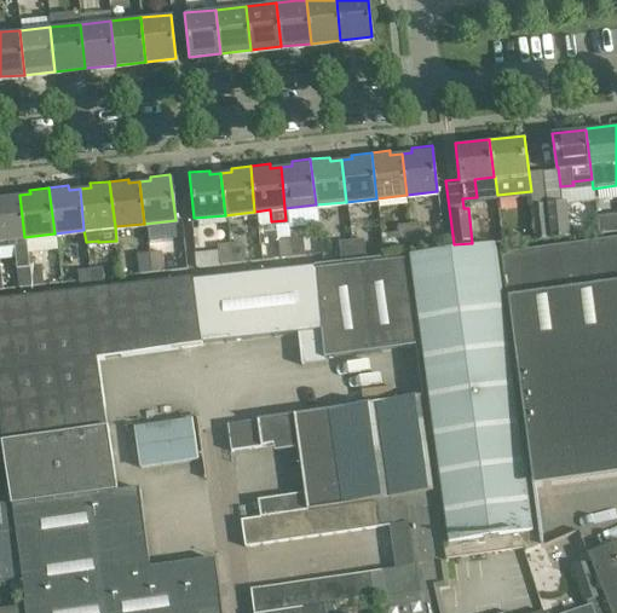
[(29,282),(27,262),(24,237),(19,195),(9,196),(9,192),(0,192),(0,244),(12,243),(16,283),(17,283),(17,282),(21,282),(21,283),(29,282)]
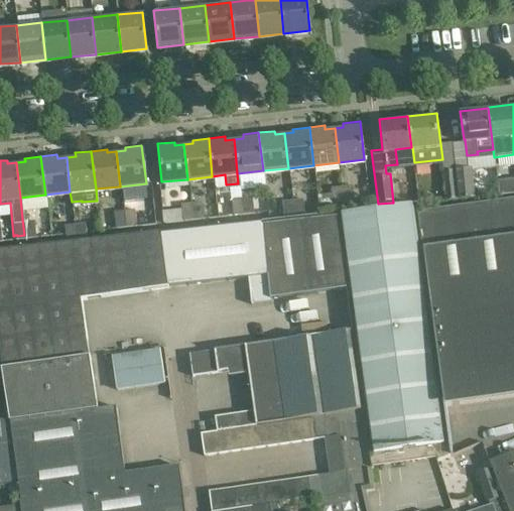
[(472,164),(455,166),(459,196),(475,194),(472,164)]
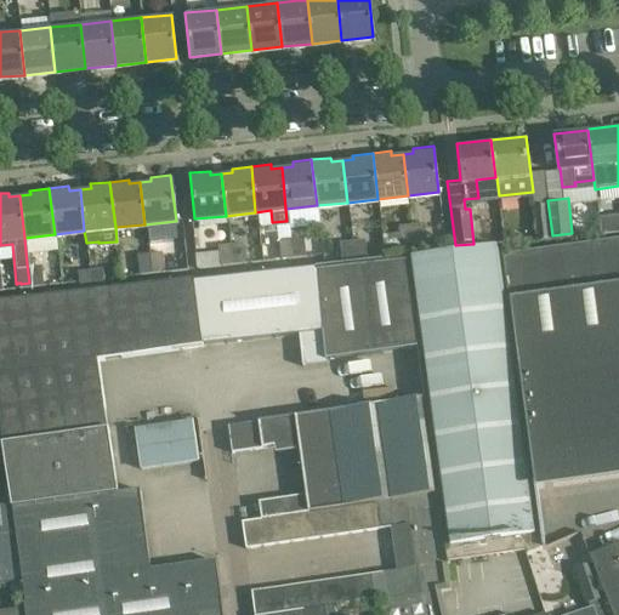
[(537,237),(552,235),(547,200),(533,201),(537,237)]
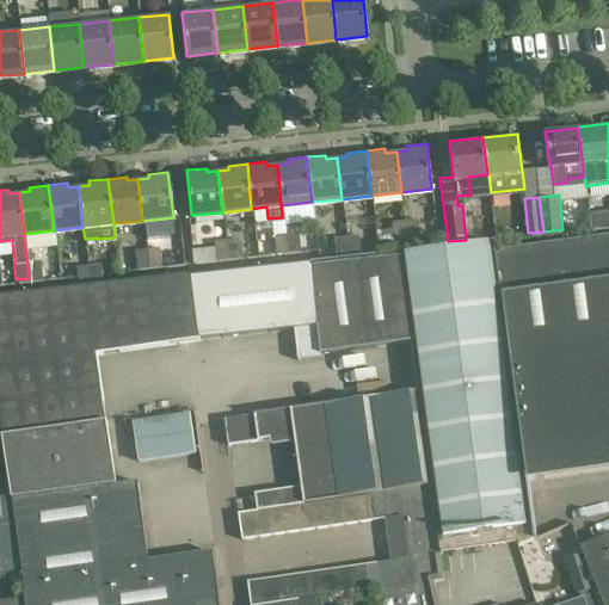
[(608,207),(604,207),(588,209),(590,226),(590,227),(608,224),(608,207)]
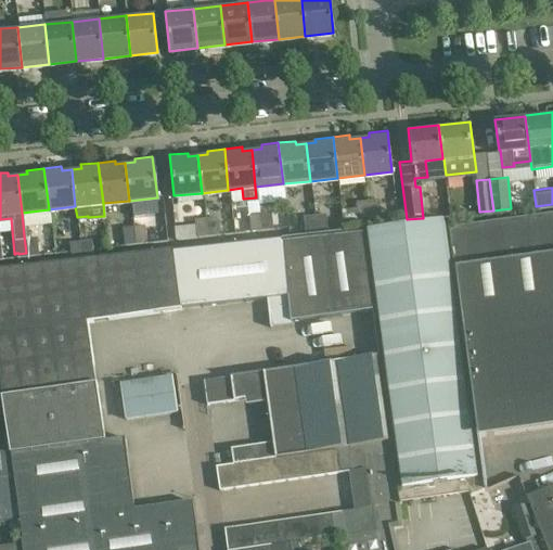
[(378,196),(367,197),(369,215),(380,214),(378,196)]
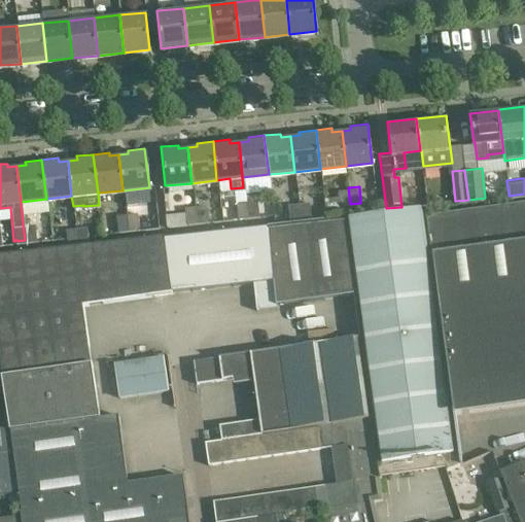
[(340,205),(350,204),(348,187),(338,188),(340,205)]
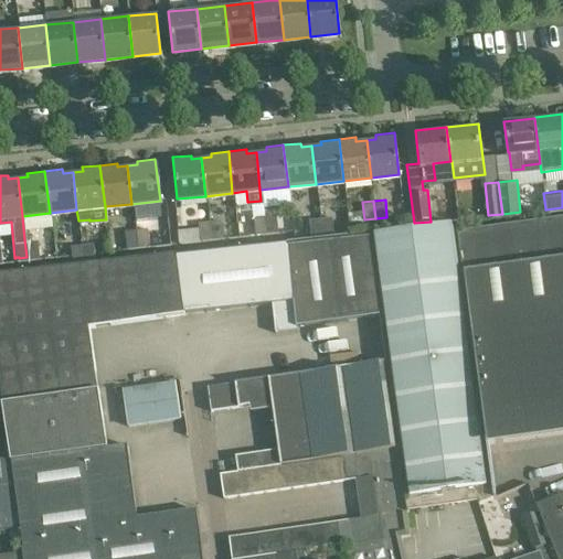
[(262,213),(263,230),(276,228),(274,211),(262,213)]
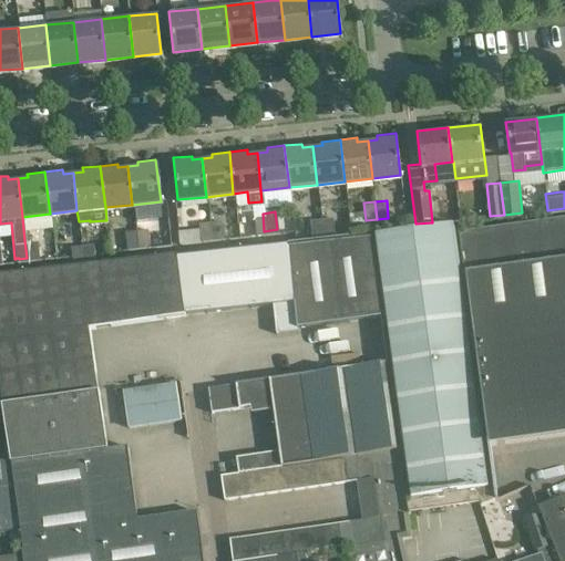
[(264,231),(263,214),(253,215),(254,232),(264,231)]
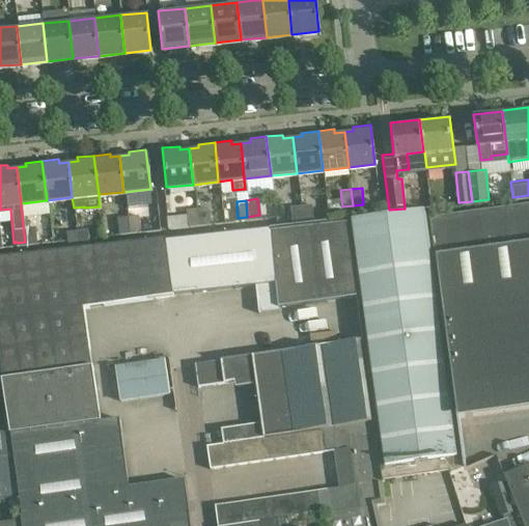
[(528,200),(430,214),(456,410),(528,399),(528,200)]
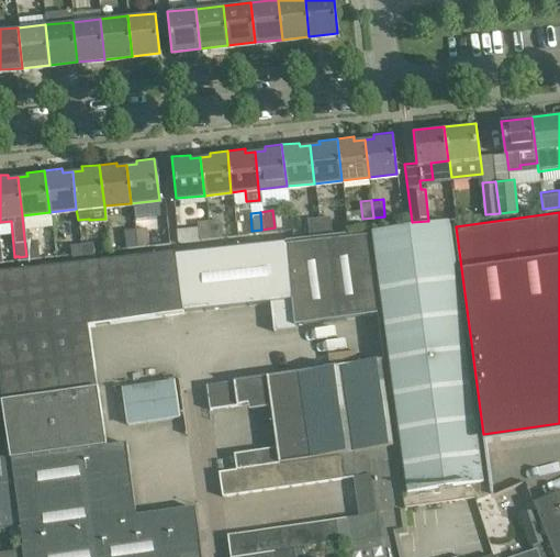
[(317,214),(320,233),(329,232),(328,213),(317,214)]
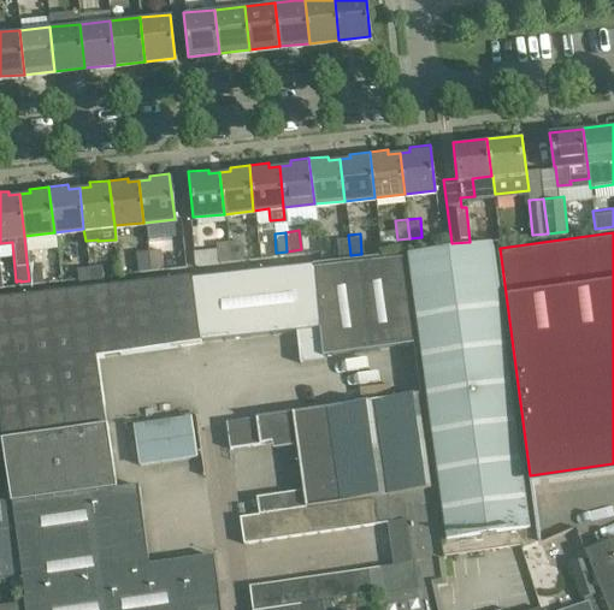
[(350,255),(348,235),(335,236),(337,258),(350,255)]
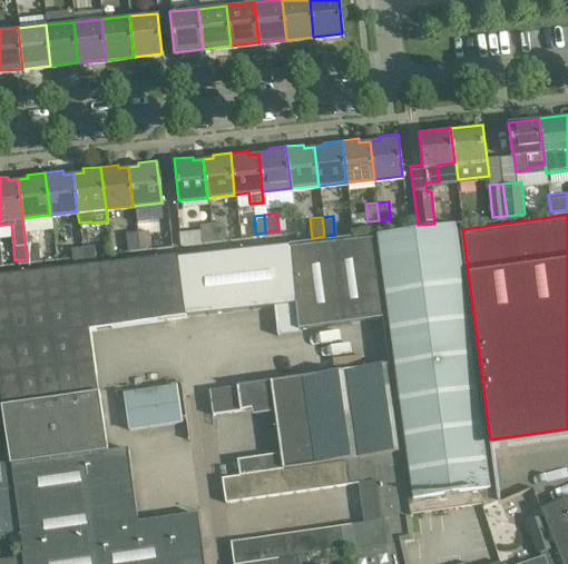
[(221,219),(208,220),(211,238),(223,237),(221,219)]
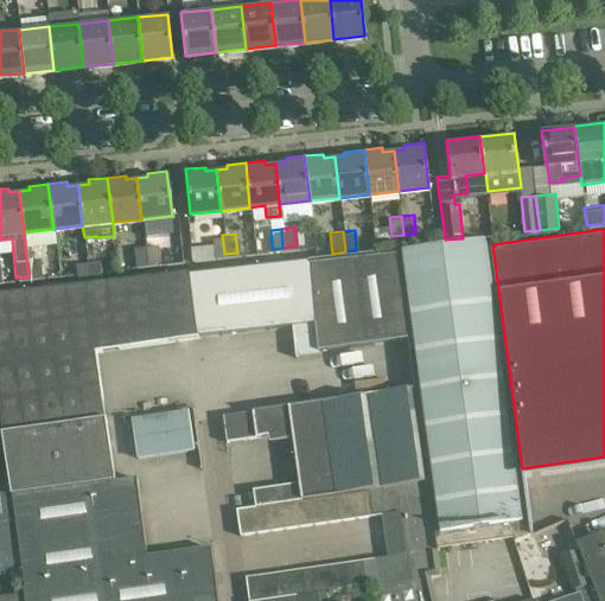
[(224,254),(222,235),(211,236),(214,255),(224,254)]
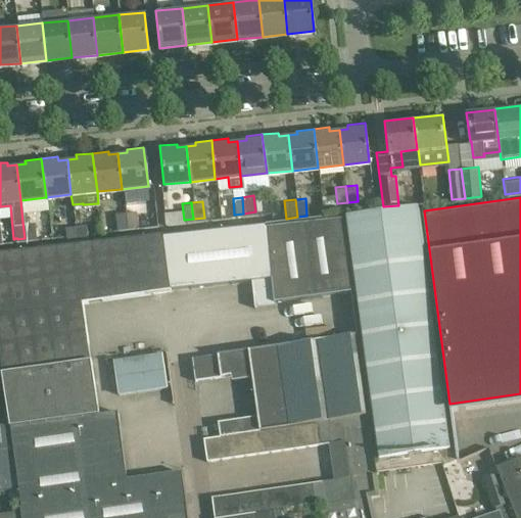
[(161,232),(169,287),(230,281),(233,307),(253,304),(253,307),(255,305),(254,304),(274,302),(273,299),(275,299),(349,291),(356,331),(367,413),(372,453),(373,457),(437,449),(440,465),(456,458),(432,297),(420,203),(339,215),(339,213),(308,217),(306,216),(297,217),(287,219),(286,219),(269,221),(161,232)]
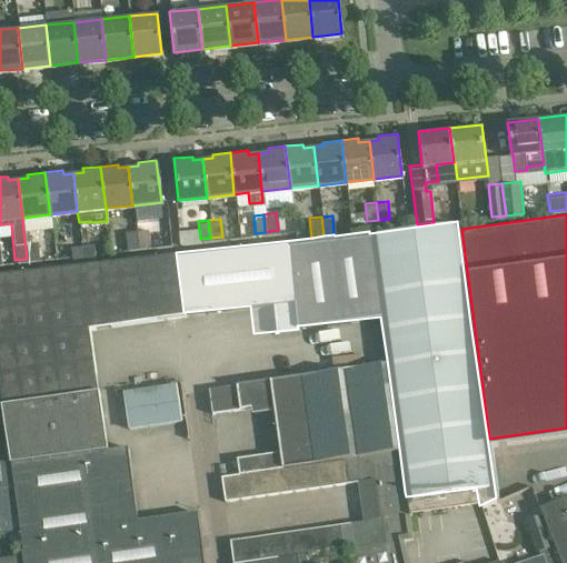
[(135,228),(137,247),(148,245),(146,227),(135,228)]
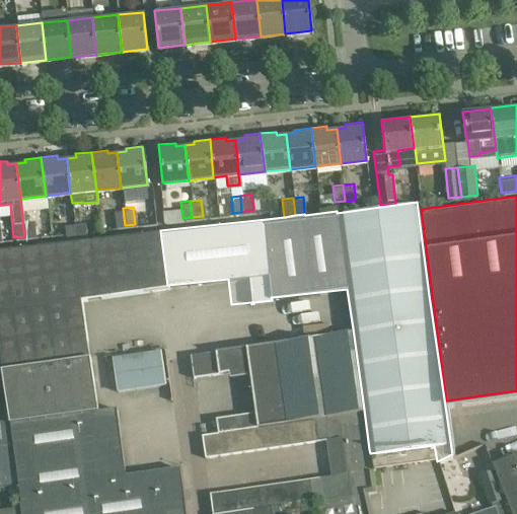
[(115,226),(125,225),(123,208),(113,209),(115,226)]
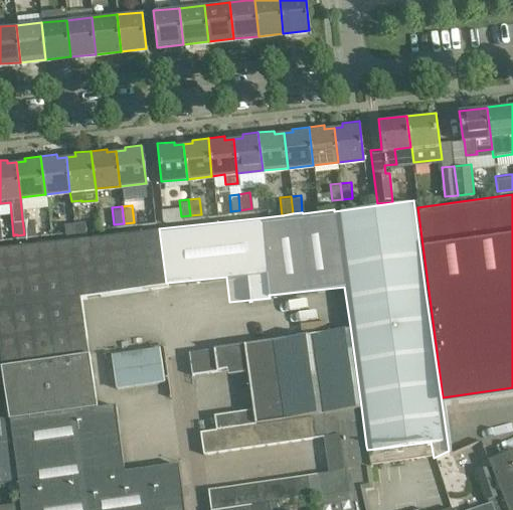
[(22,218),(24,234),(34,233),(32,217),(22,218)]
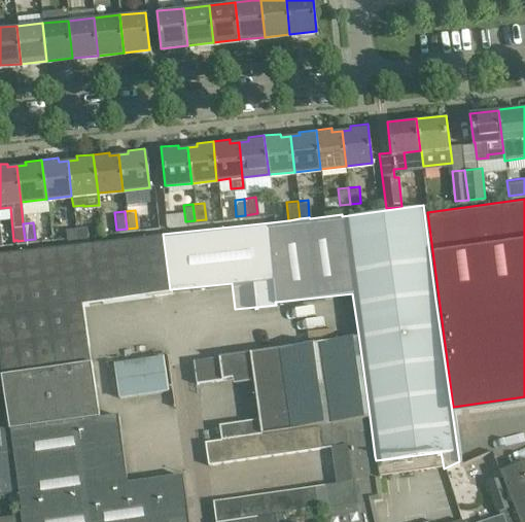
[(75,225),(76,235),(76,242),(88,241),(85,224),(75,225)]
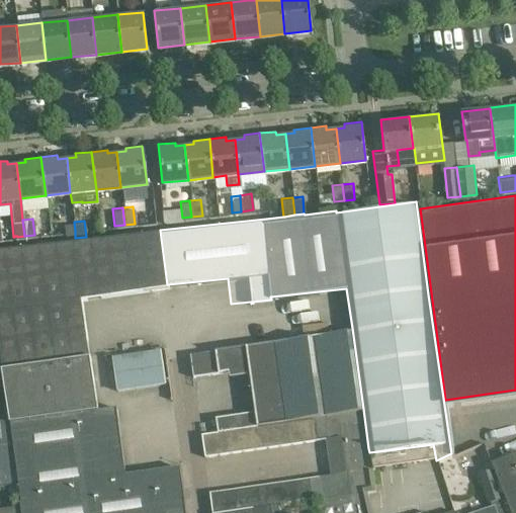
[(75,231),(74,222),(63,223),(64,232),(75,231)]
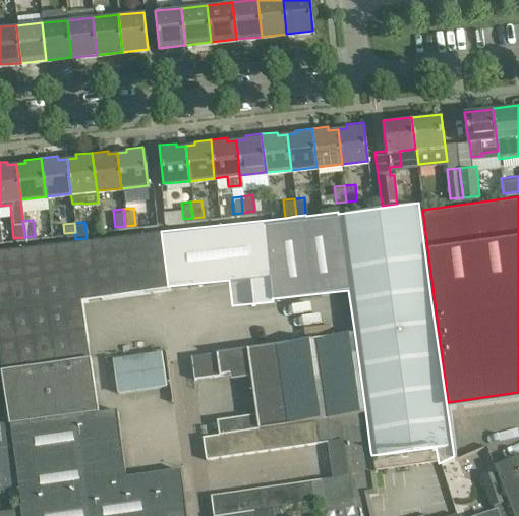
[(0,368),(5,403),(8,422),(9,422),(97,410),(80,299),(168,286),(161,231),(0,248),(0,368)]
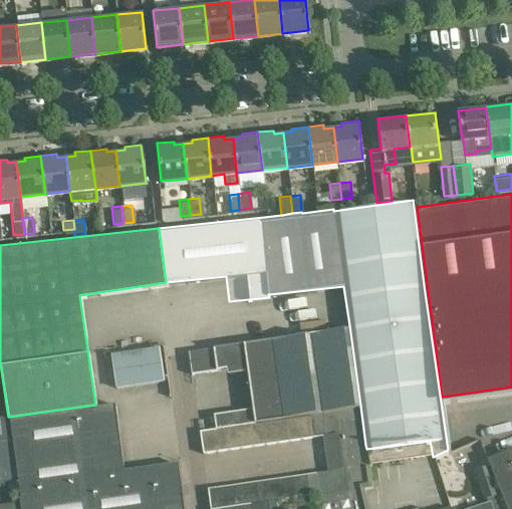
[(358,405),(347,326),(242,341),(247,372),(252,408),(254,421),(358,405)]
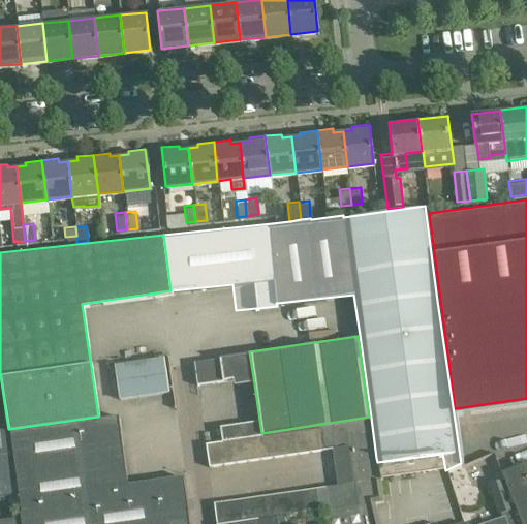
[(233,387),(254,383),(249,351),(218,356),(193,360),(196,381),(221,378),(231,376),(233,387)]
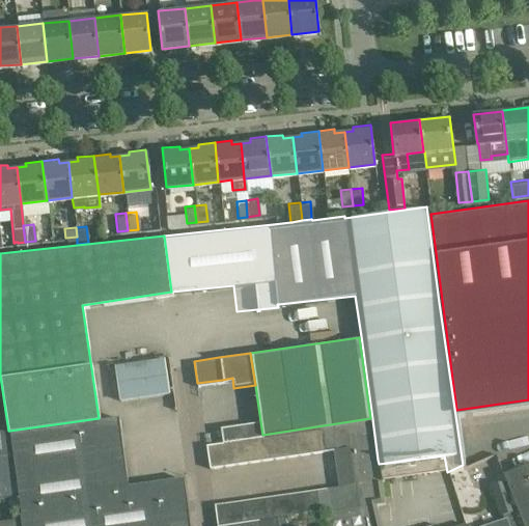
[(163,356),(113,363),(118,398),(168,391),(163,356)]
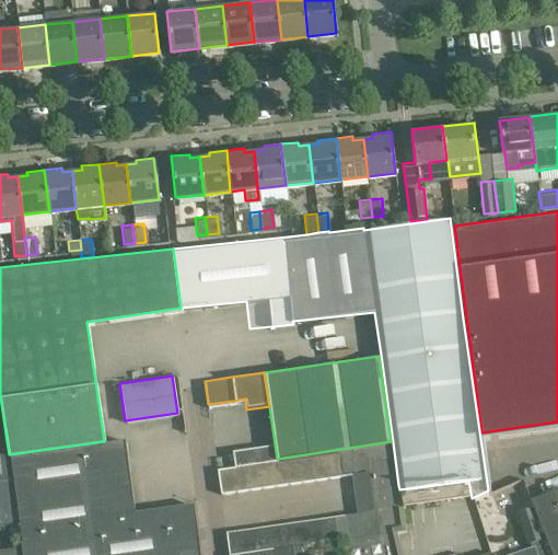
[(6,434),(0,435),(0,477),(12,476),(10,454),(9,454),(6,434)]
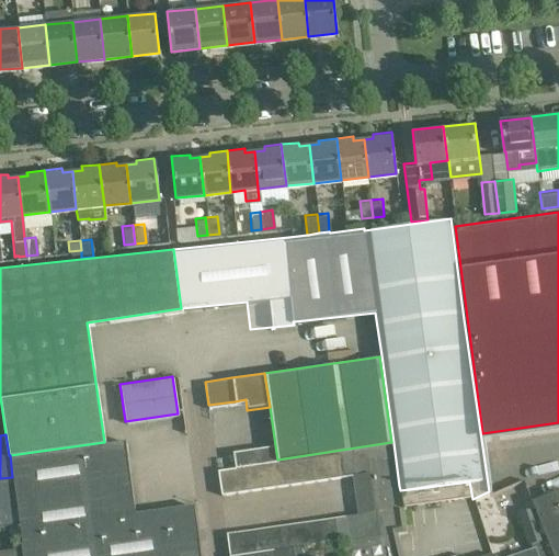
[(196,555),(190,502),(134,511),(125,439),(104,442),(10,455),(12,477),(19,521),(21,541),(20,541),(22,555),(196,555)]
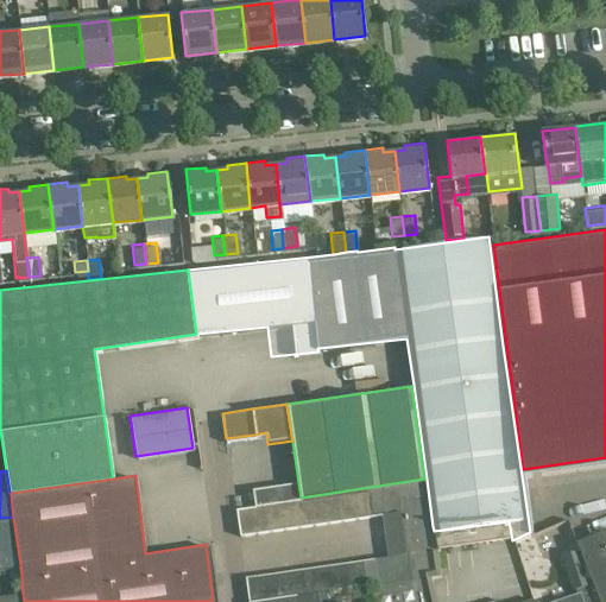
[(395,485),(398,511),(402,531),(433,526),(427,480),(395,485)]
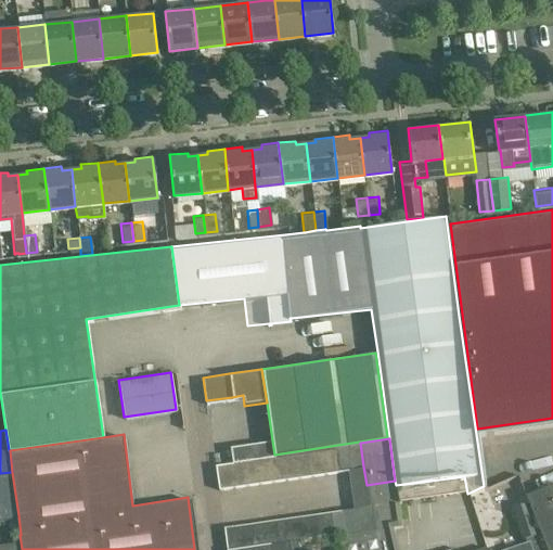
[(267,456),(274,455),(272,440),(230,446),(231,460),(241,459),(254,457),(267,456)]
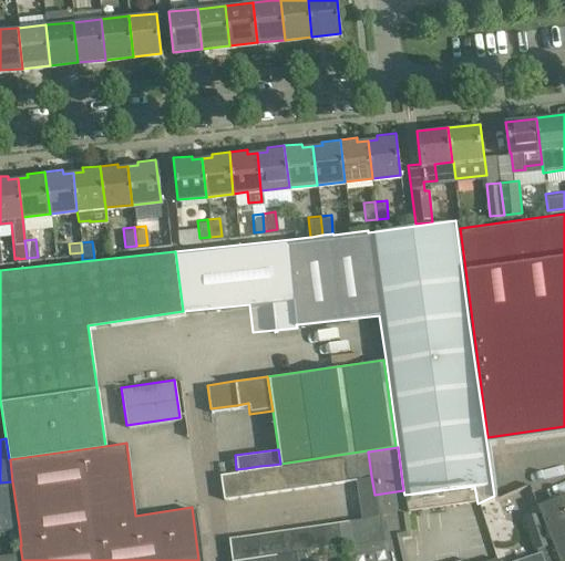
[(368,452),(355,453),(358,477),(371,476),(368,452)]
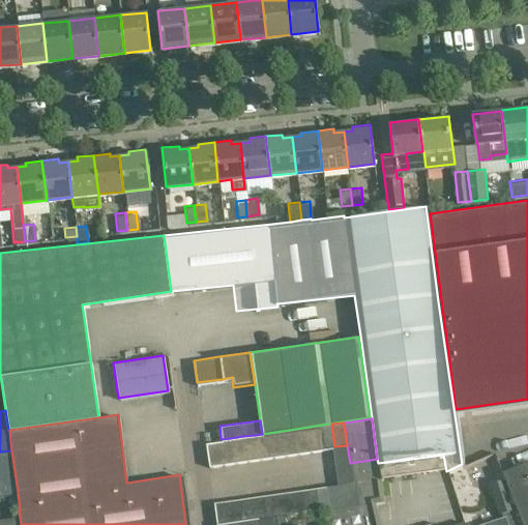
[(331,424),(319,426),(322,448),(334,446),(331,424)]
